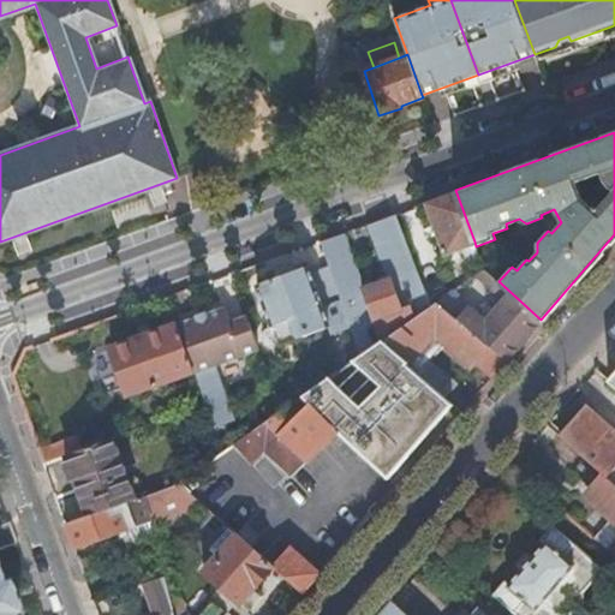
[(445,254),(446,252),(460,248),(475,242),(455,190),(425,202),(445,254)]
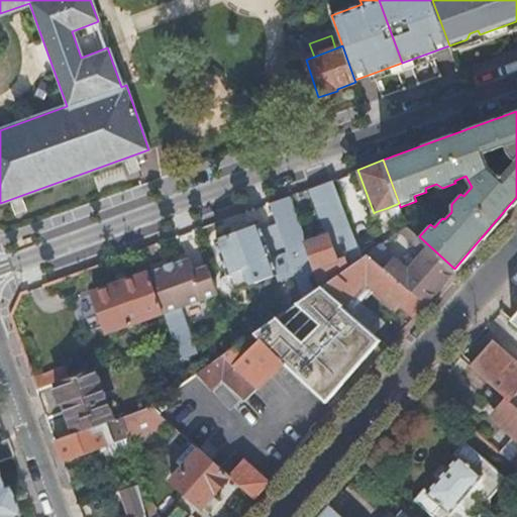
[(322,285),(363,256),(349,222),(333,178),(308,187),(325,234),(304,241),(288,195),(270,201),(278,223),(287,248),(304,298),(322,285)]
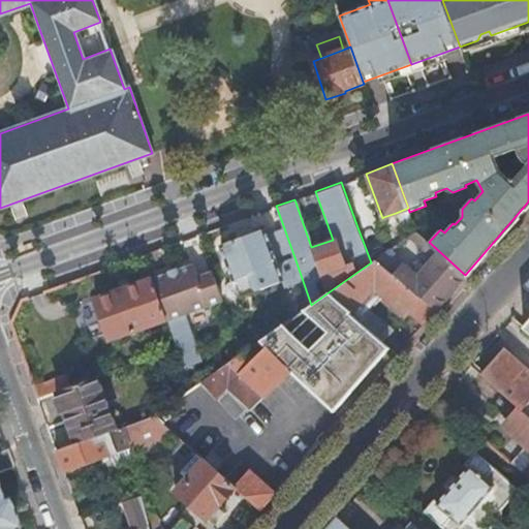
[(408,208),(396,213),(400,223),(411,218),(409,212),(408,208)]
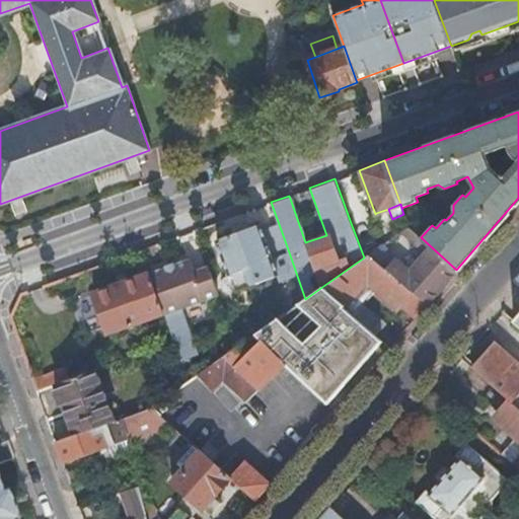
[(351,223),(364,257),(372,251),(386,241),(376,213),(375,214),(351,223)]
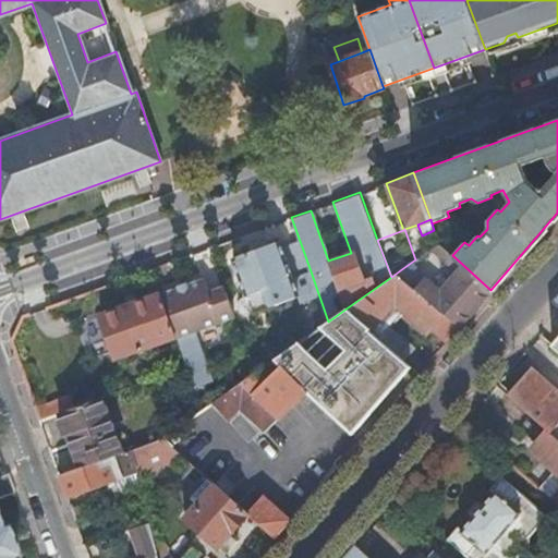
[(300,294),(292,274),(283,246),(280,240),(233,257),(253,311),(300,294)]
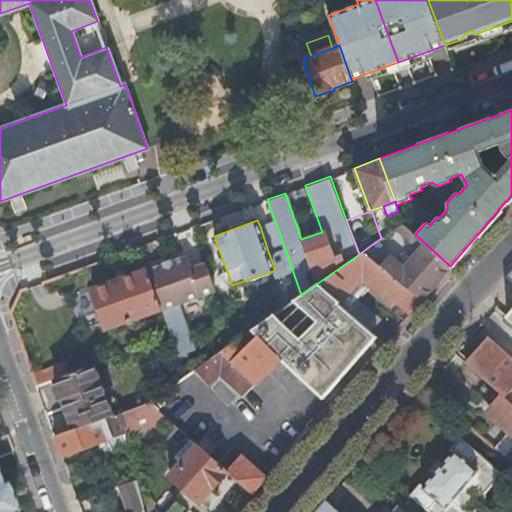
[(268,251),(284,246),(275,221),(260,226),(268,251)]
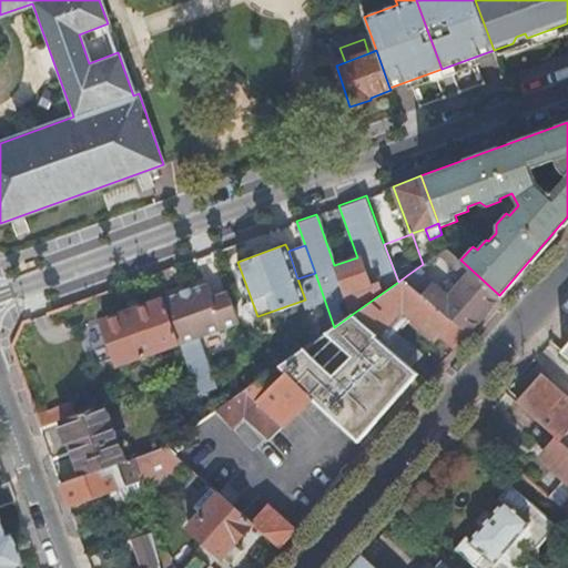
[(423,264),(407,275),(469,330),(499,295),(460,260),(458,259),(452,265),(464,276),(447,294),(433,280),(436,275),(424,263),(423,264)]
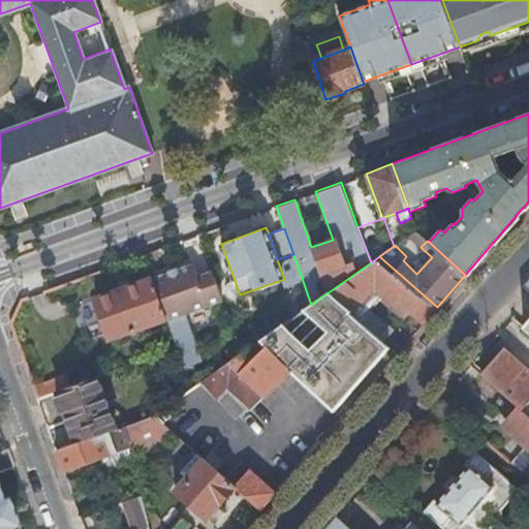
[(379,256),(371,262),(330,291),(361,319),(372,307),(380,298),(404,318),(409,313),(422,323),(437,307),(379,256)]
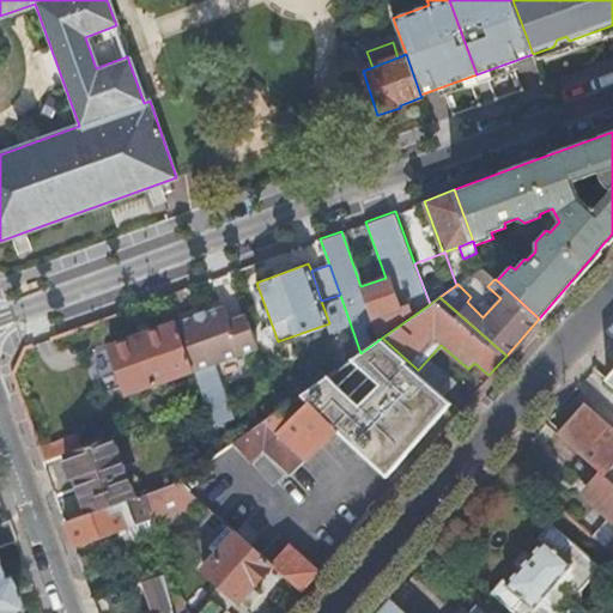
[(193,366),(194,371),(260,347),(246,310),(226,316),(222,302),(175,320),(176,322),(193,366)]
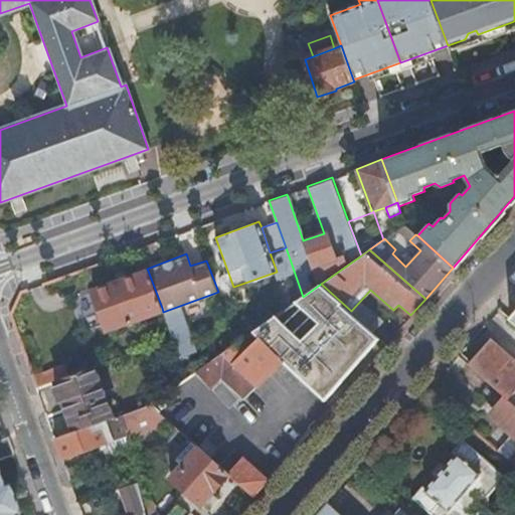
[(162,308),(148,271),(113,283),(120,303),(103,309),(109,326),(126,320),(126,321),(162,308)]
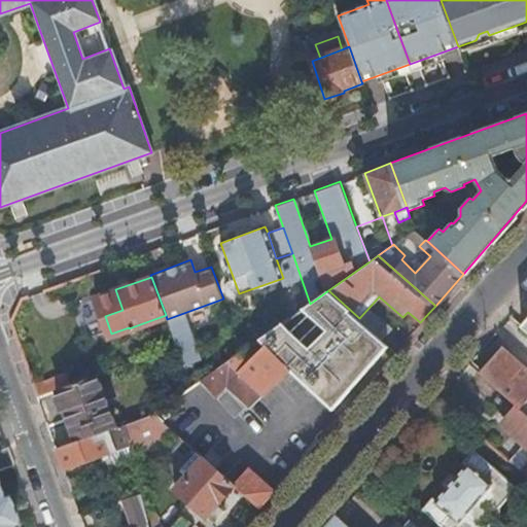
[(359,318),(328,290),(310,304),(304,308),(326,329),(307,346),(282,323),(269,332),(274,341),(255,357),(248,347),(202,380),(214,396),(225,385),(246,408),(287,369),(330,408),(388,344),(380,337),(359,318)]
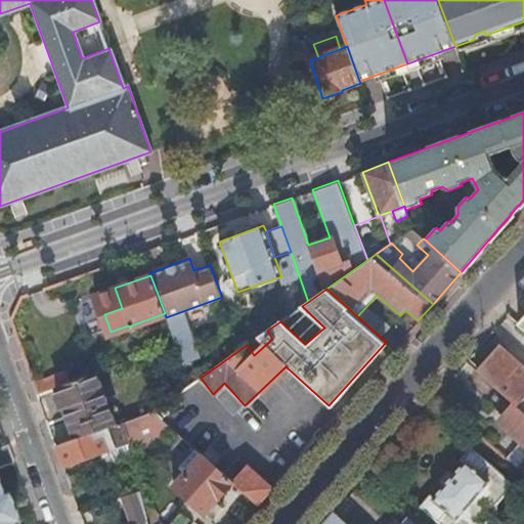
[(368,304),(357,316),(378,335),(389,322),(368,304)]
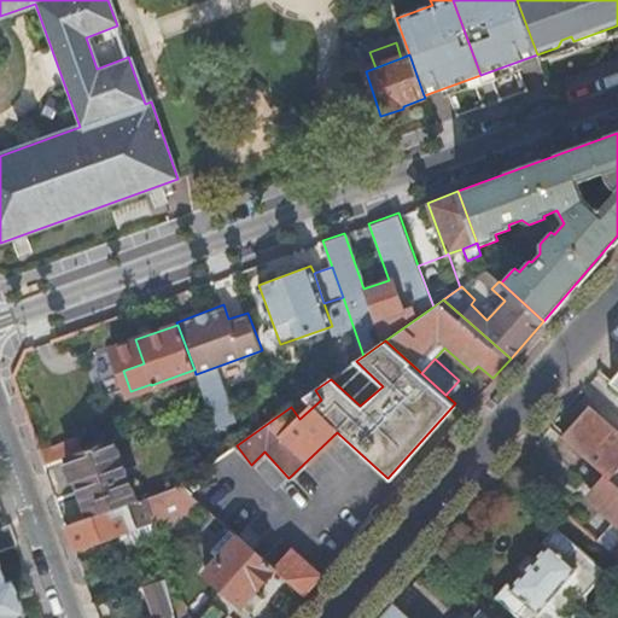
[(560,433),(605,474),(617,485),(617,430),(589,403),(560,433)]
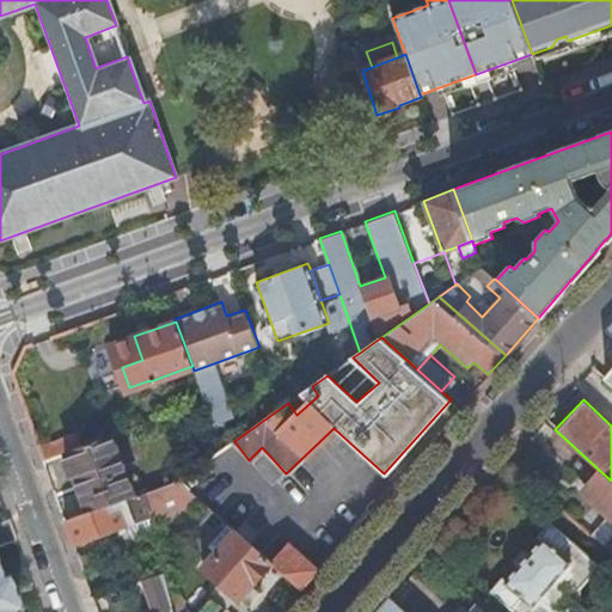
[(78,434),(59,441),(63,452),(65,451),(81,445),(78,434)]
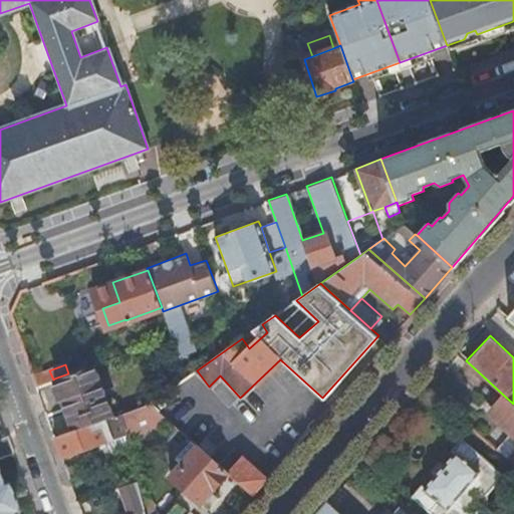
[(113,417),(95,364),(68,373),(54,378),(73,432),(113,417)]
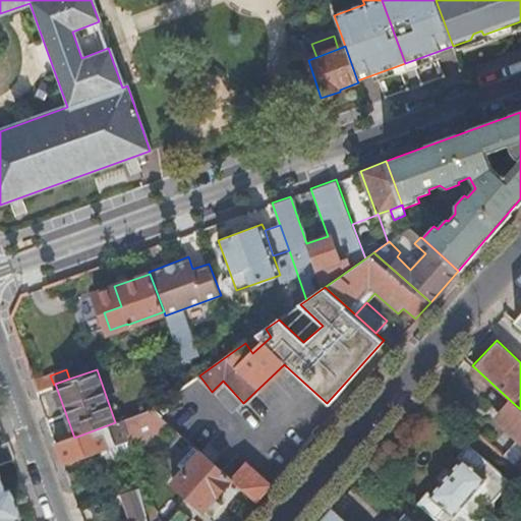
[(50,375),(34,382),(37,391),(54,385),(50,375)]
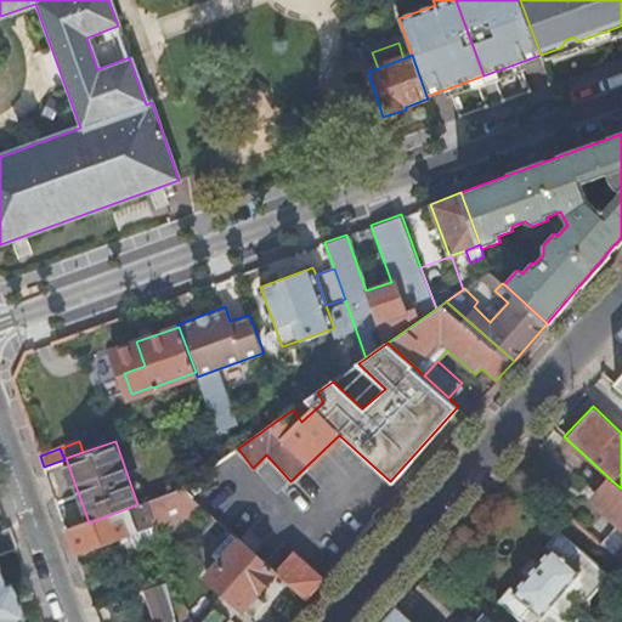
[(621,488),(609,478),(595,491),(603,497),(600,501),(621,519),(599,542),(621,561),(621,488)]
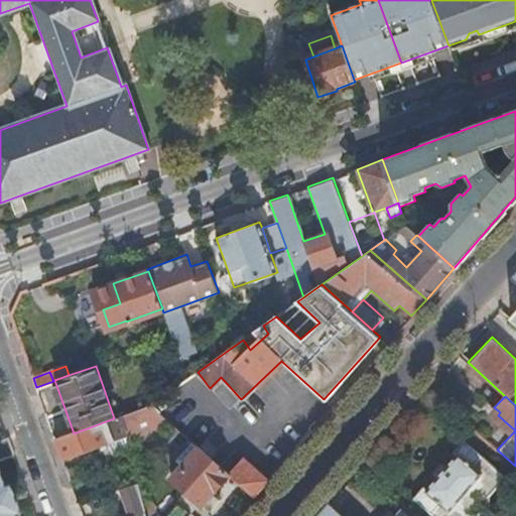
[(159,411),(152,404),(121,415),(126,436),(170,420),(159,411)]
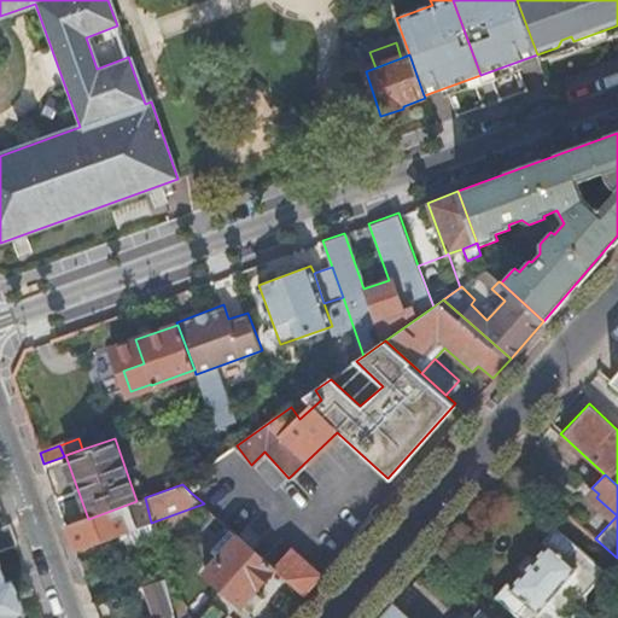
[(151,523),(145,497),(136,501),(88,519),(66,528),(75,552),(130,532),(133,531),(132,530),(151,523)]
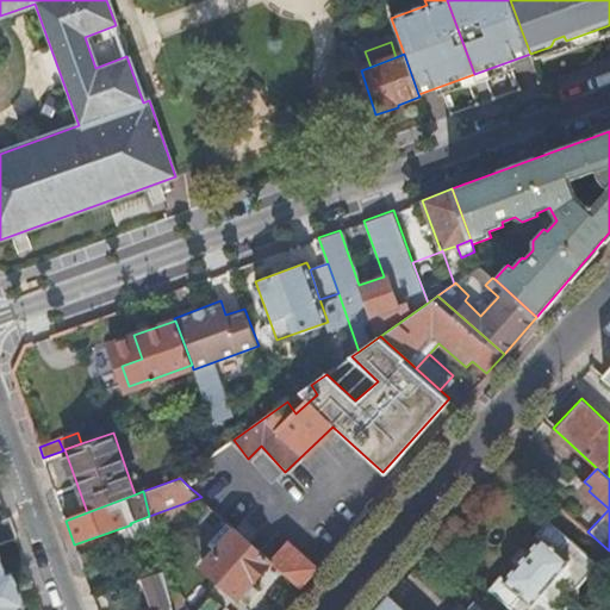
[(151,527),(149,516),(130,523),(131,524),(129,526),(131,534),(151,527)]
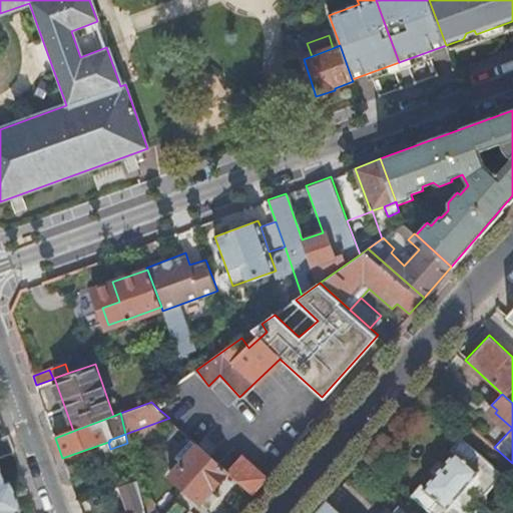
[(0,455),(12,451),(6,436),(0,437),(0,455)]
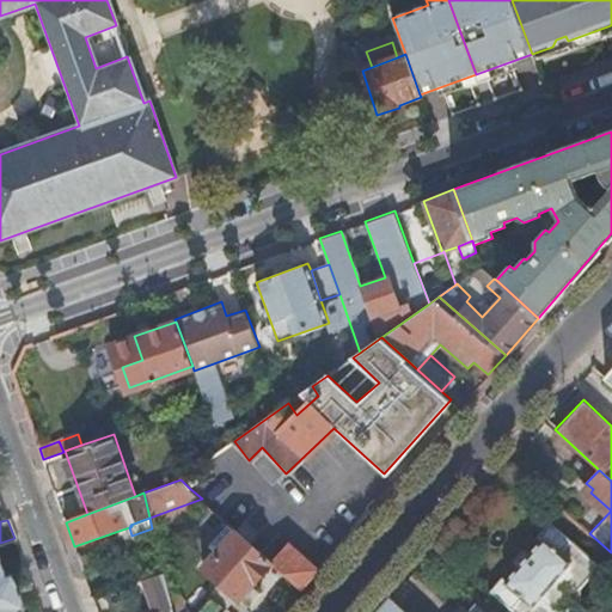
[(212,556),(237,530),(227,521),(203,549),(212,556)]
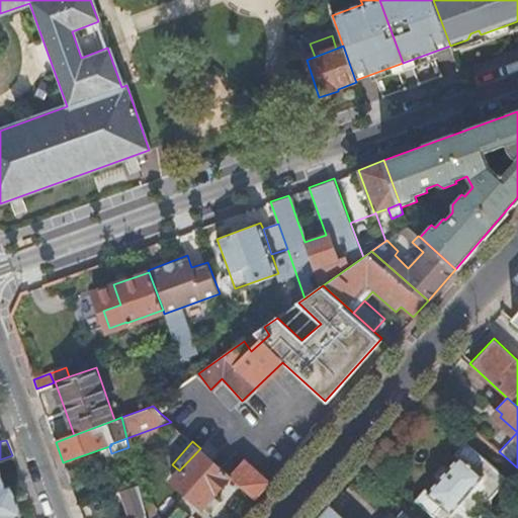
[(464,441),(453,453),(457,456),(427,492),(424,489),(414,500),(435,517),(464,517),(468,514),(472,513),(476,512),(479,511),(481,508),(483,506),(485,503),(486,500),(487,497),(487,493),(503,473),(464,441)]
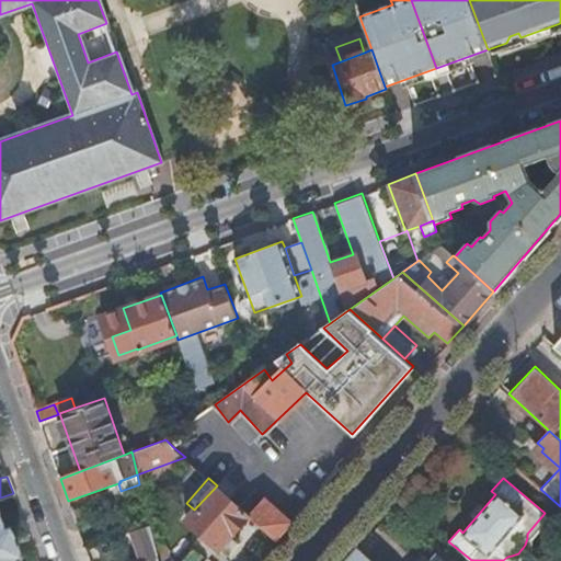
[(249,515),(244,511),(217,485),(194,510),(185,521),(199,533),(202,530),(219,548),(249,515)]
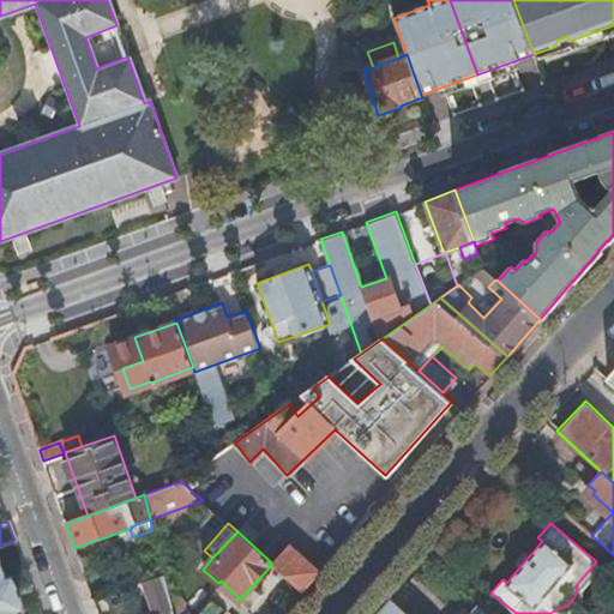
[(301,590),(319,570),(286,539),(268,559),(272,564),(301,590)]
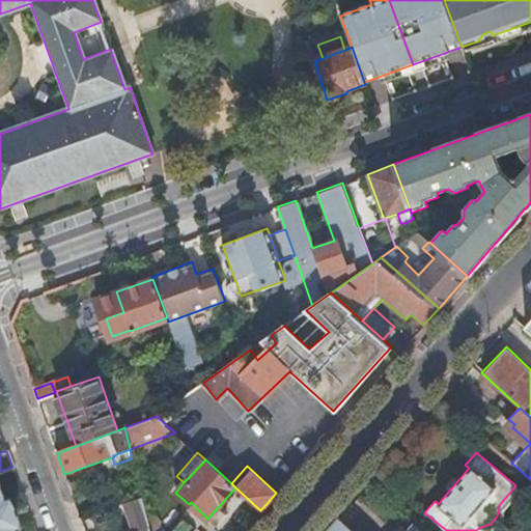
[(143,504),(141,496),(124,502),(135,530),(132,530),(149,530),(146,515),(143,504)]
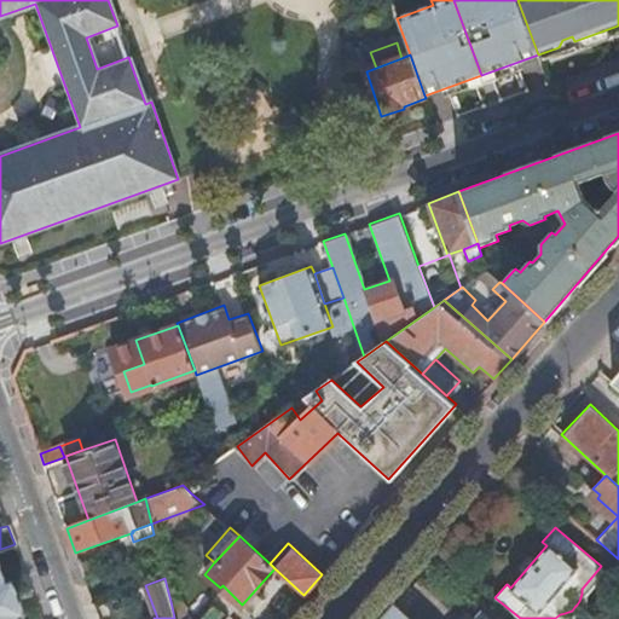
[(0,618),(12,618),(17,618),(3,580),(0,582),(0,618)]
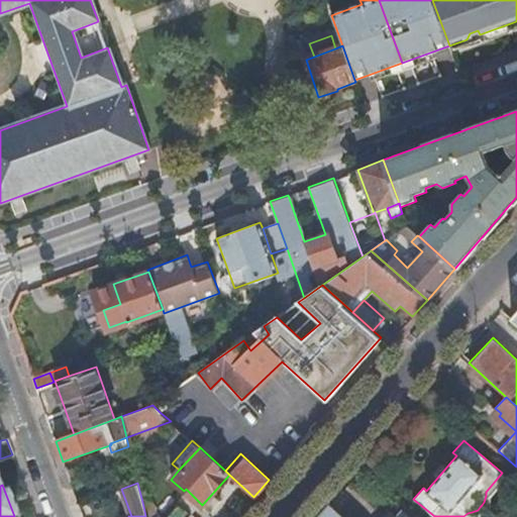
[(145,516),(156,516),(150,500),(142,502),(145,516)]
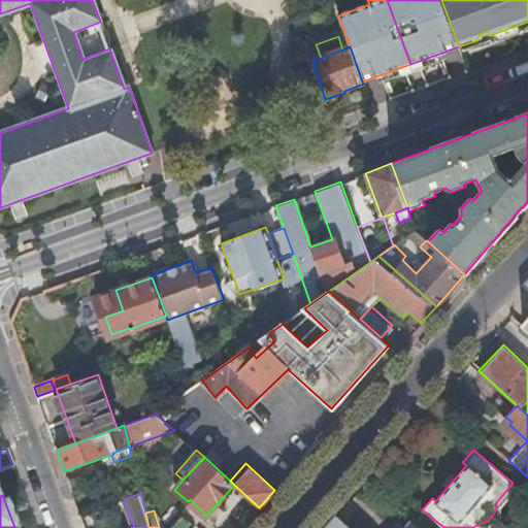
[(180,527),(191,527),(195,524),(186,515),(179,516),(174,522),(180,527)]
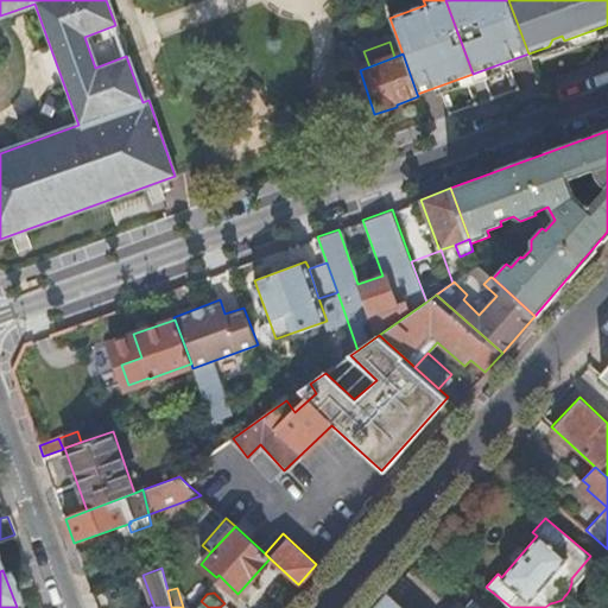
[(403,607),(386,593),(372,607),(403,607)]
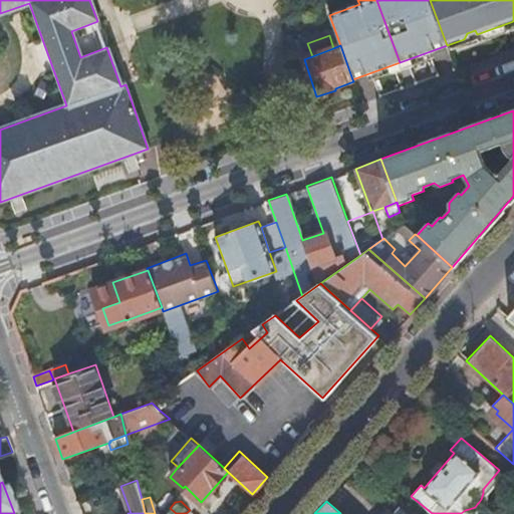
[(411,513),(400,504),(391,513),(411,513)]
